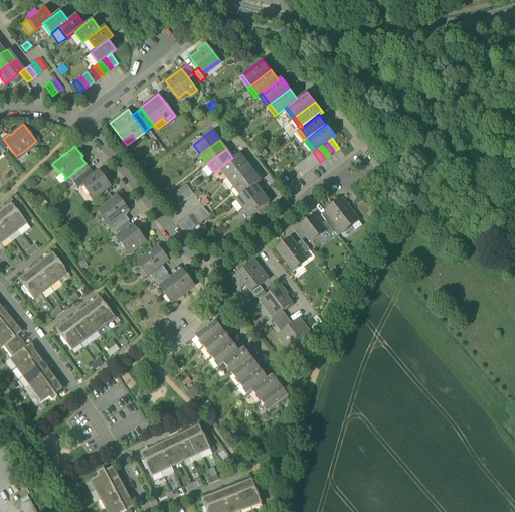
[(24,151),(16,156),(21,163),(29,157),(24,151)]
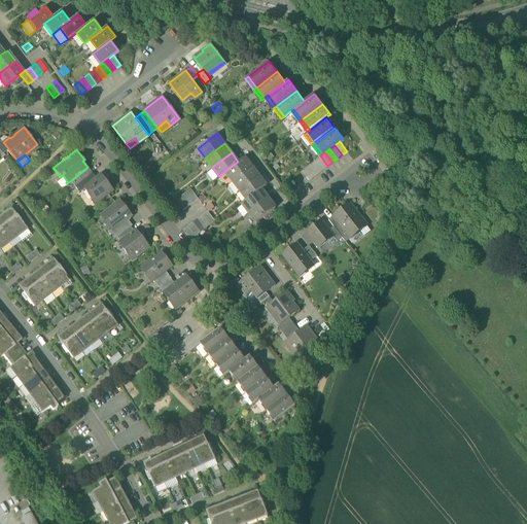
[(322,170),(327,166),(320,155),(315,160),(322,170)]
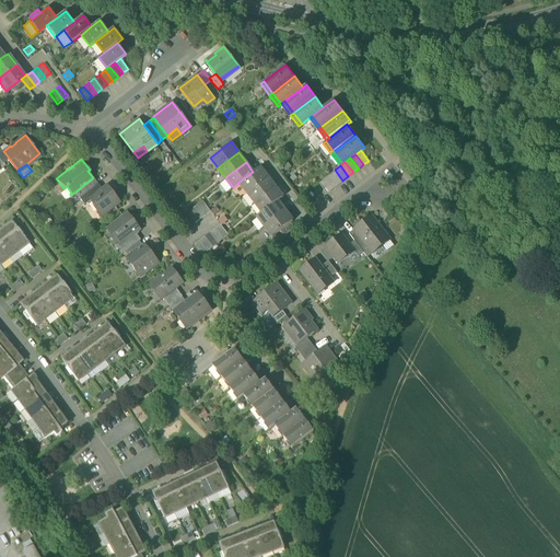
[(260,166),(253,172),(240,182),(247,192),(268,176),(260,166)]
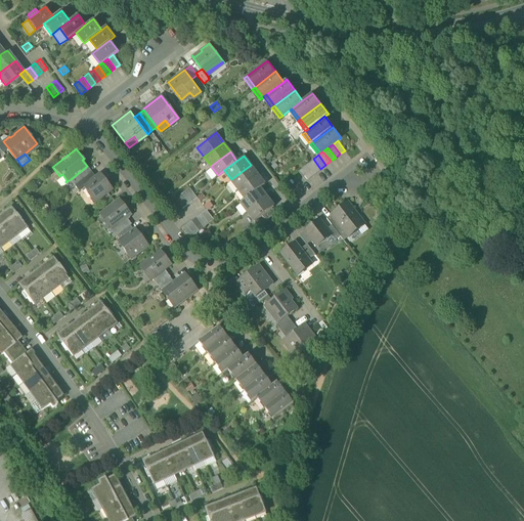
[(315,172),(320,169),(313,159),(308,163),(315,172)]
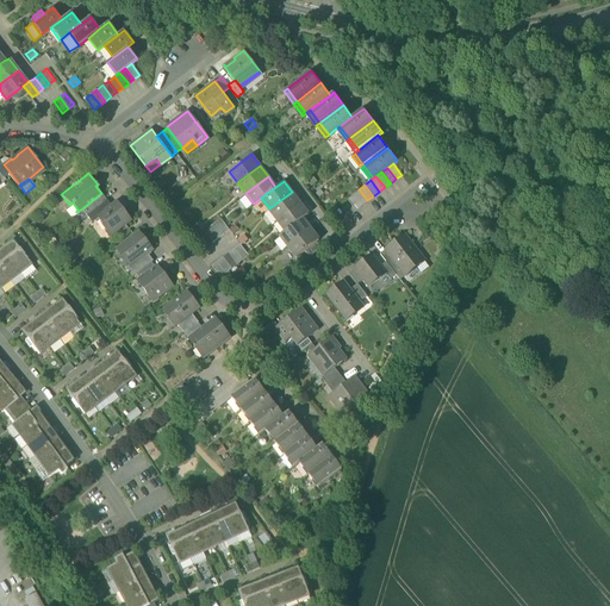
[(362,205),(367,200),(359,189),(353,193),(362,205)]
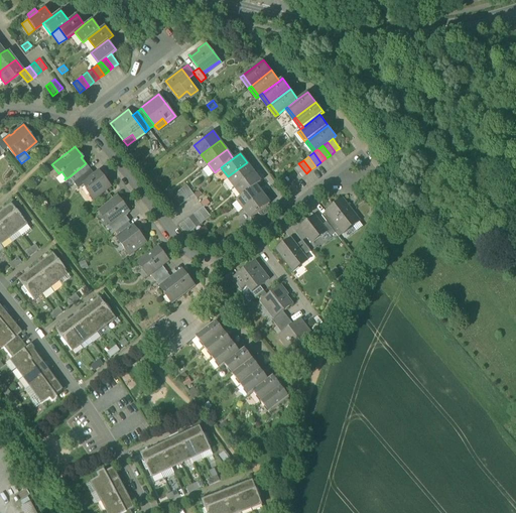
[(254,171),(247,162),(228,176),(235,185),(254,171)]
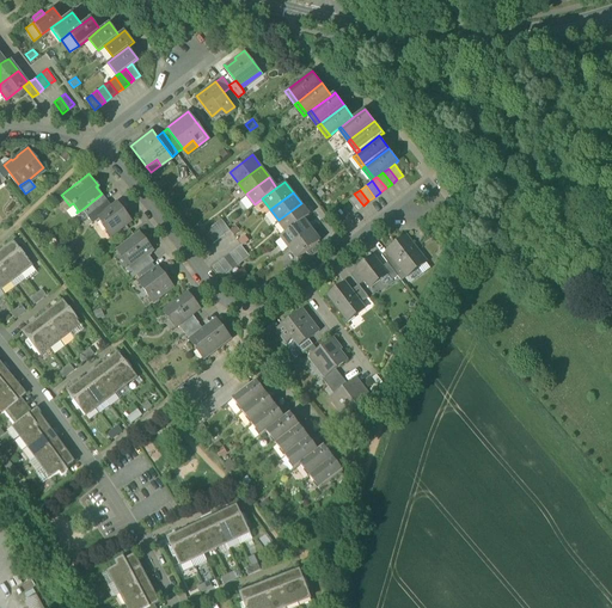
[(83,209),(87,214),(106,200),(102,194),(83,209)]
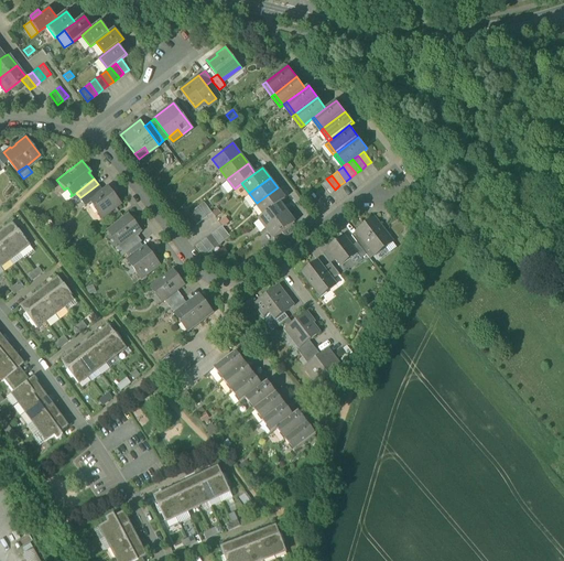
[(329,194),(335,190),(326,179),(322,183),(329,194)]
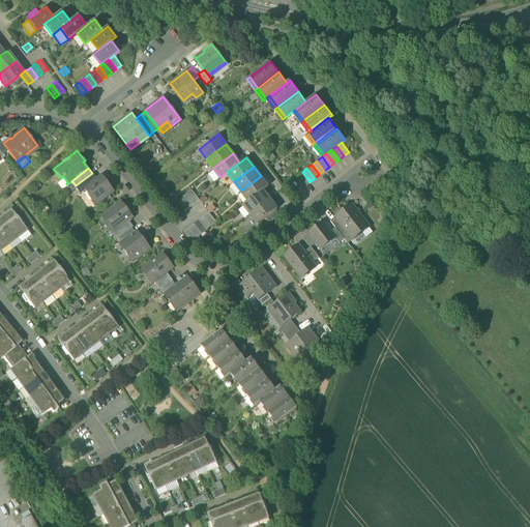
[(93,172),(92,173),(76,185),(80,192),(84,187),(84,186),(96,177),(93,172)]
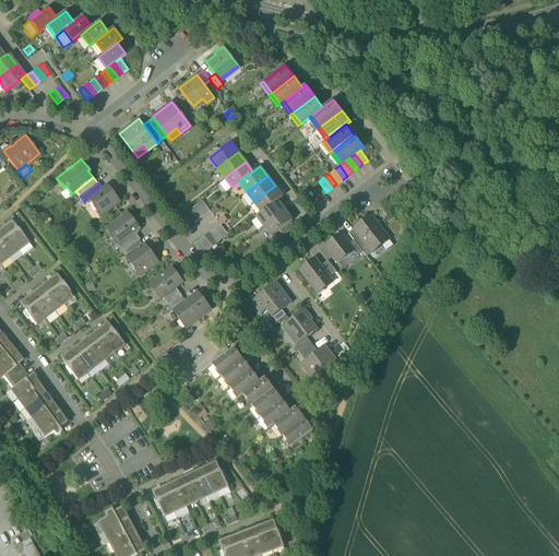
[(99,215),(103,216),(110,210),(110,208),(120,200),(113,190),(111,191),(106,184),(102,187),(88,197),(88,198),(98,210),(97,213),(99,215)]
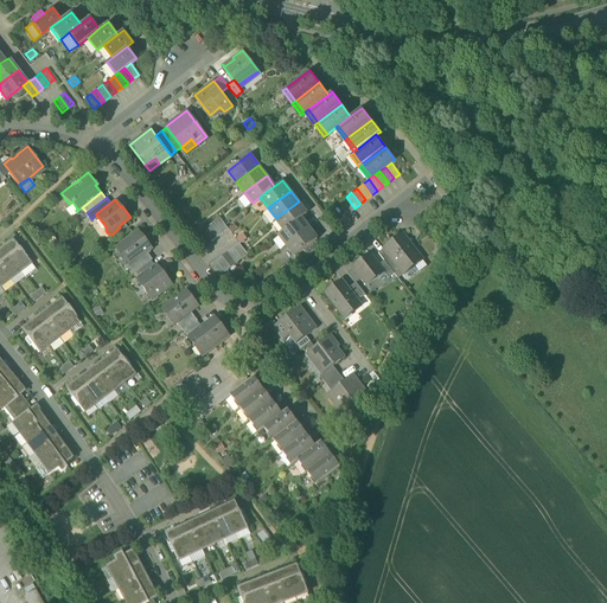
[(306,212),(299,201),(276,218),(285,229),(301,216),(306,212)]
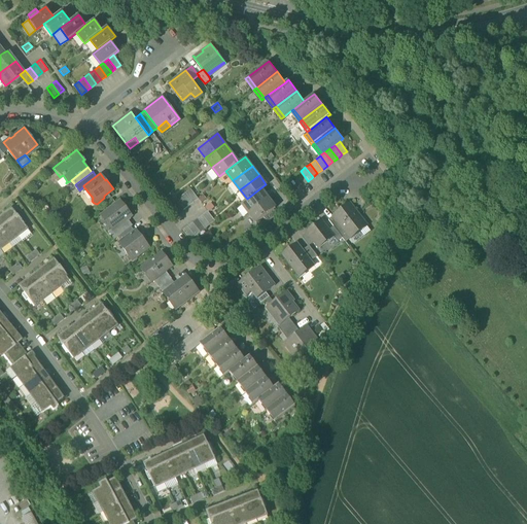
[(190,187),(186,190),(194,201),(199,197),(196,194),(190,187)]
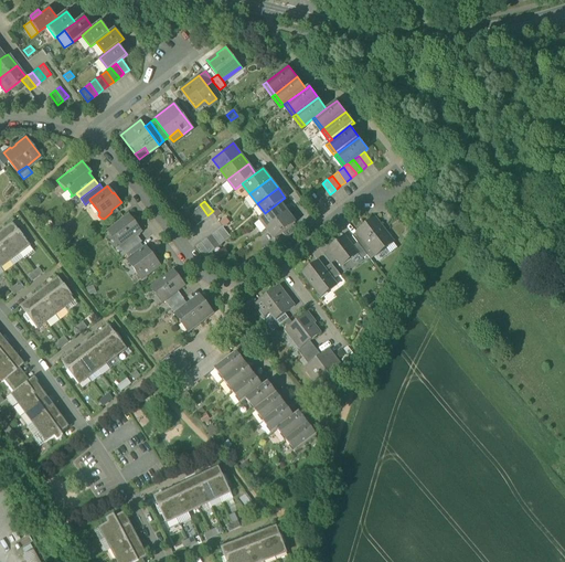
[(287,211),(280,201),(265,213),(259,218),(267,228),(287,211)]
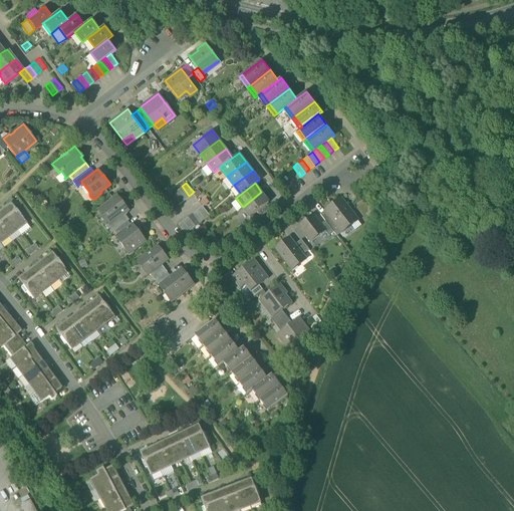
[(184,199),(189,196),(182,186),(177,190),(184,199)]
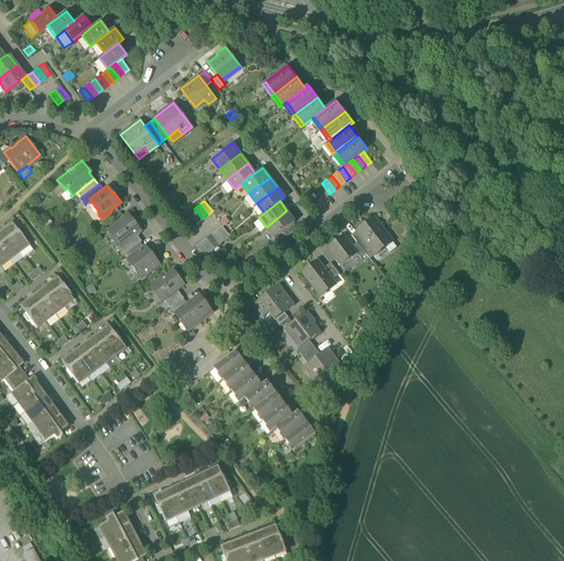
[(196,223),(202,218),(194,208),(188,213),(196,223)]
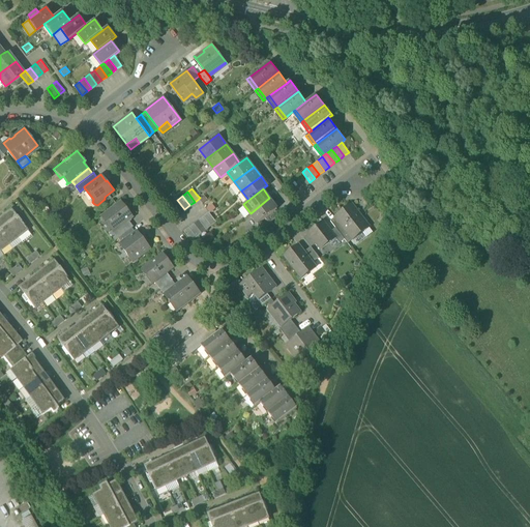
[(277,208),(269,198),(251,213),(258,223),(265,216),(275,209),(277,208)]
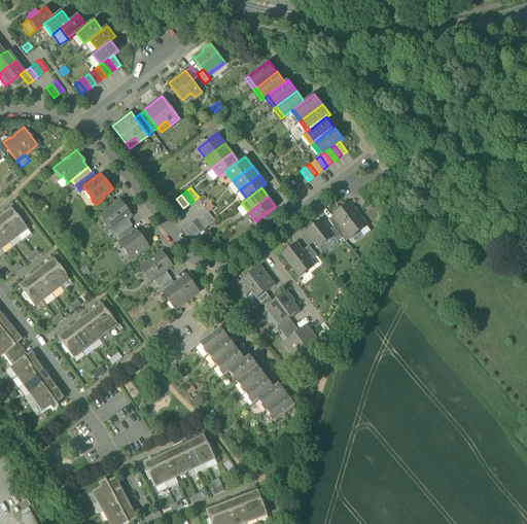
[(200,198),(194,201),(197,207),(203,204),(200,198)]
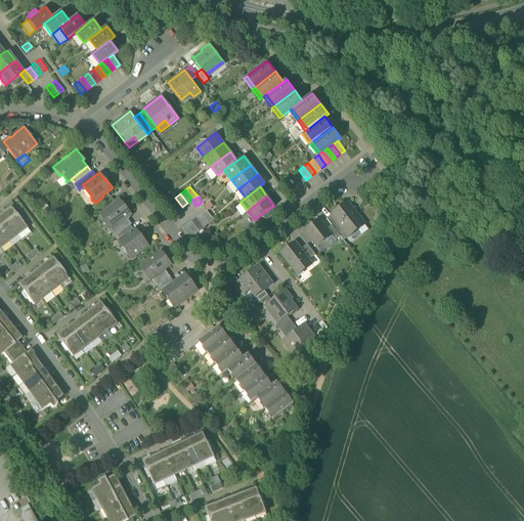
[(113,224),(114,225),(126,216),(131,212),(120,198),(102,211),(113,224)]
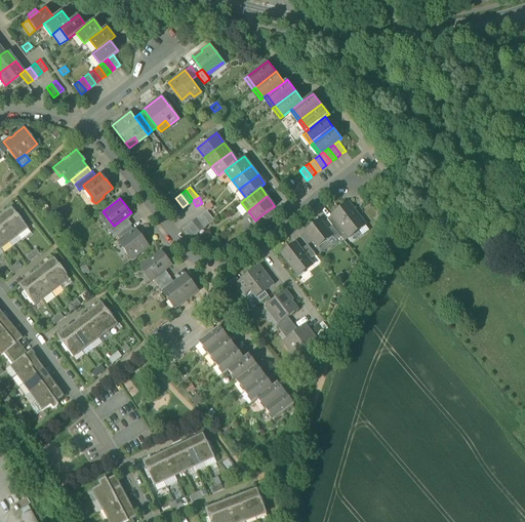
[(204,205),(207,208),(208,210),(214,205),(210,200),(204,205)]
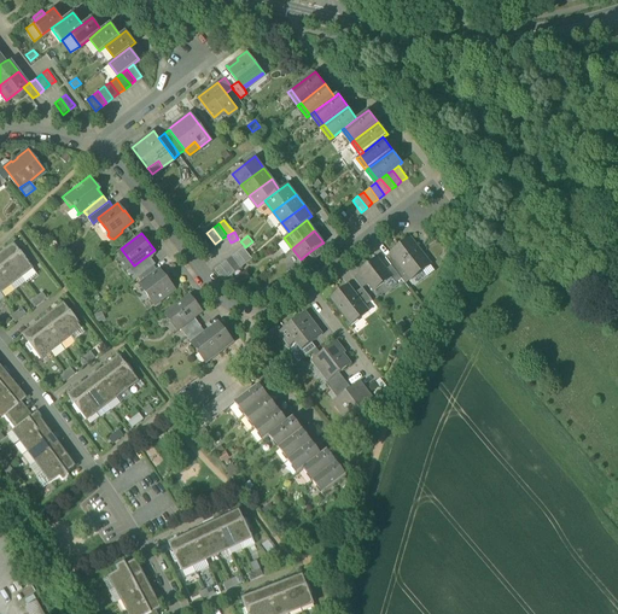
[(412,278),(412,279),(431,263),(410,237),(391,252),(408,273),(412,278)]
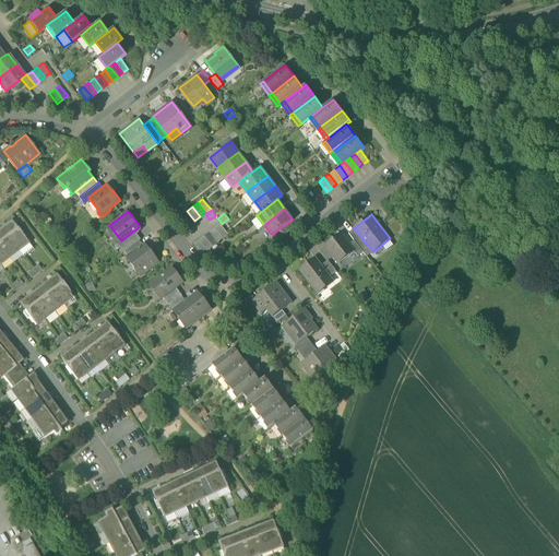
[(12,221),(2,227),(19,248),(27,240),(22,233),(23,232),(19,225),(16,226),(12,221)]
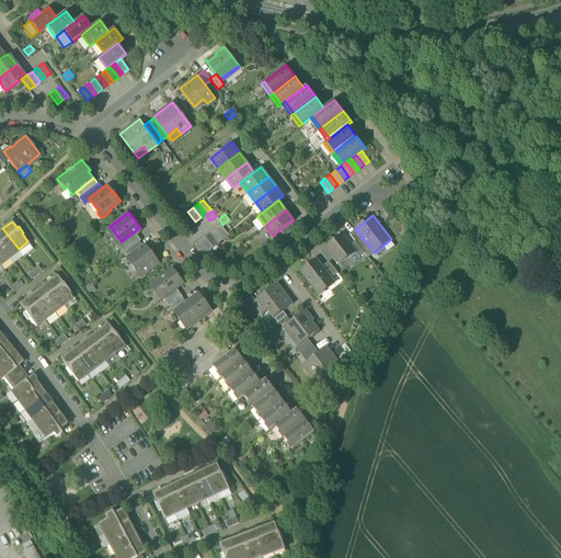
[(281,229),(285,235),(296,227),(292,221),(281,229)]
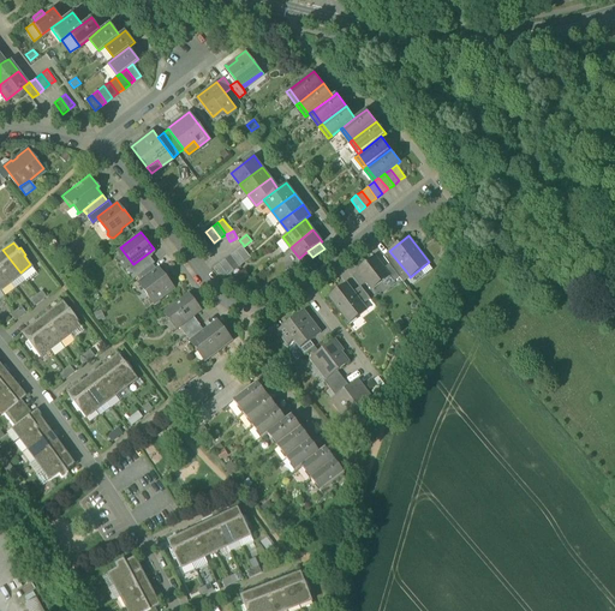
[(447,250),(442,243),(436,253),(443,258),(447,250)]
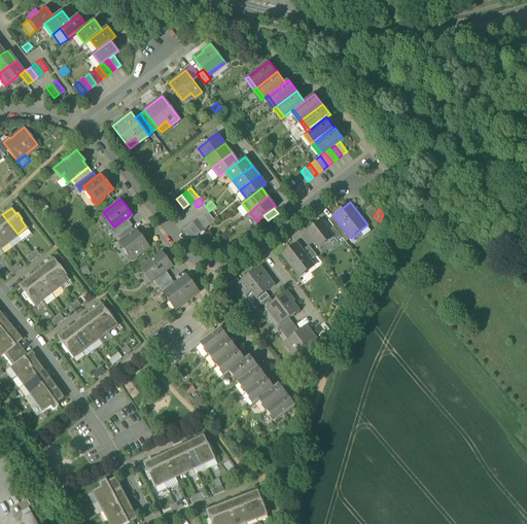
[(203,213),(210,222),(215,219),(209,211),(208,209),(203,213)]
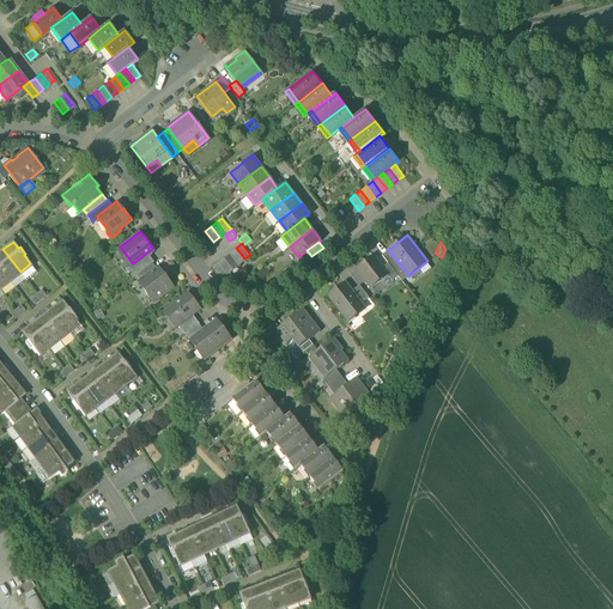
[(230,251),(238,263),(244,259),(236,248),(230,251)]
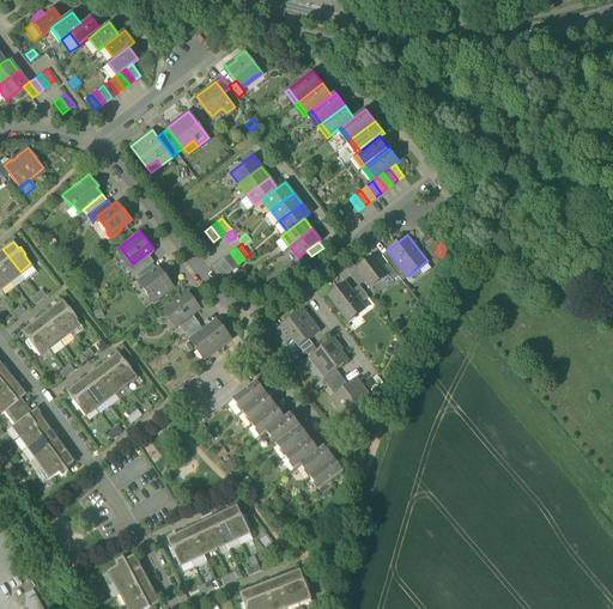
[(0,266),(10,279),(20,272),(2,249),(0,250),(0,266)]
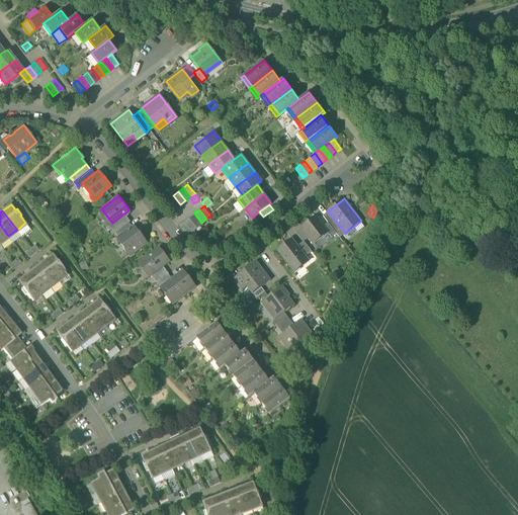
[(323,215),(328,221),(337,233),(342,229),(328,211),(323,215)]
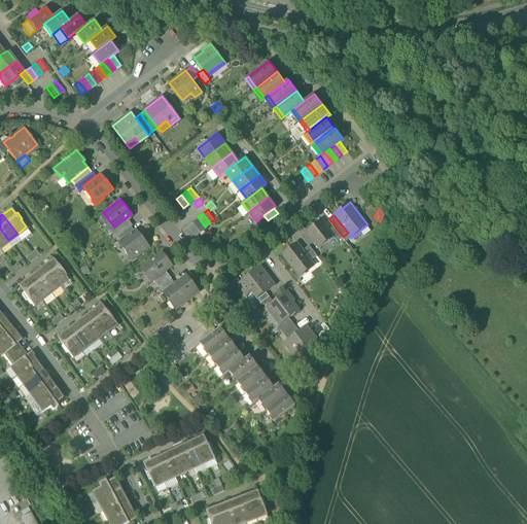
[(198,216),(192,220),(201,231),(205,226),(198,216)]
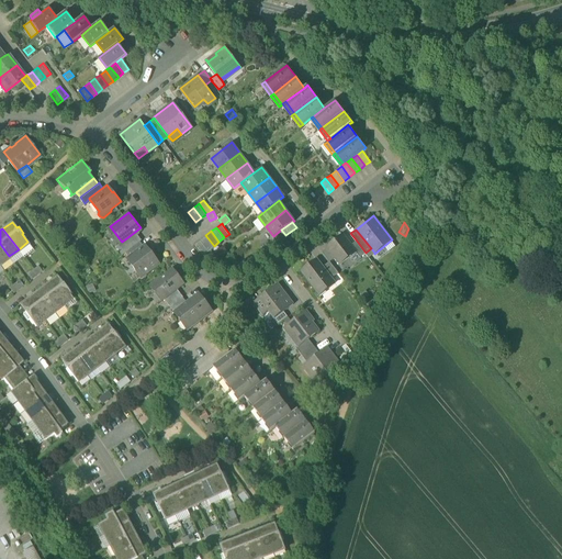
[(122,253),(125,250),(139,239),(141,238),(135,232),(122,242),(121,241),(115,245),(122,253)]
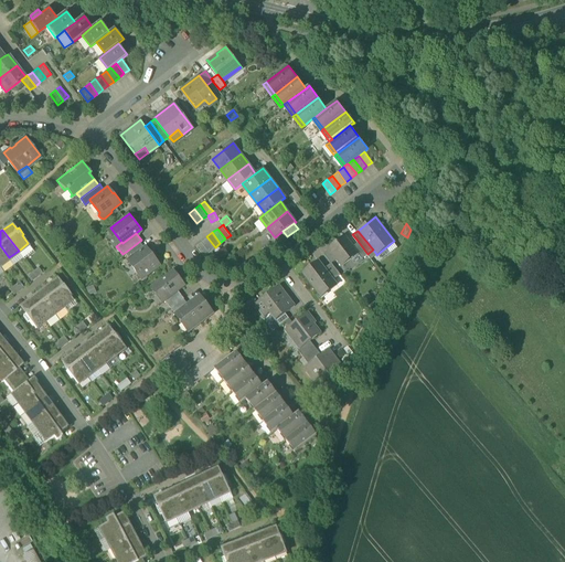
[(338,257),(341,262),(350,256),(351,258),(359,253),(353,245),(344,234),(329,246),(330,247),(338,257)]
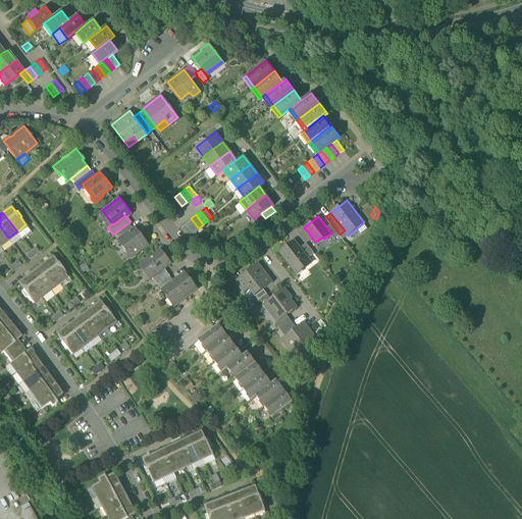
[(199,228),(191,218),(187,222),(186,222),(194,231),(199,228)]
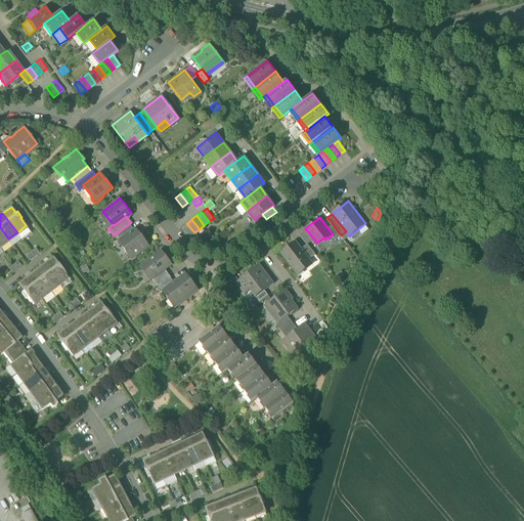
[(133,228),(130,223),(117,233),(121,239),(133,228)]
